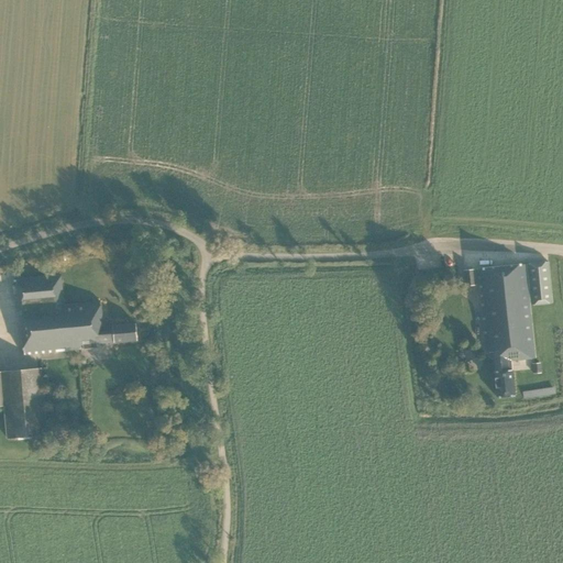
[(549,262),(478,268),(486,344),(489,344),(489,352),(494,352),(495,372),(497,397),(515,395),(511,361),(536,357),(529,299),(552,296),(549,262)]
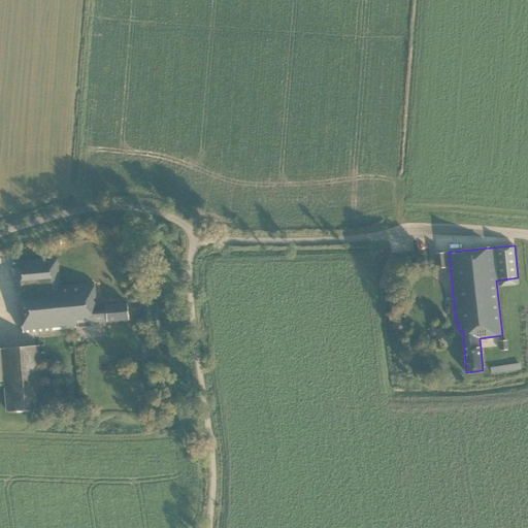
[(437,268),(446,267),(444,253),(435,254),(437,268)]
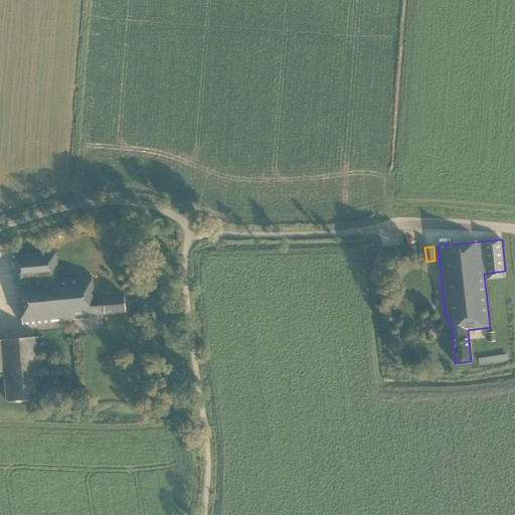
[(105,313),(126,311),(125,296),(95,299),(93,276),(58,279),(55,251),(16,255),(22,324),(90,318),(89,314),(105,312),(105,313)]
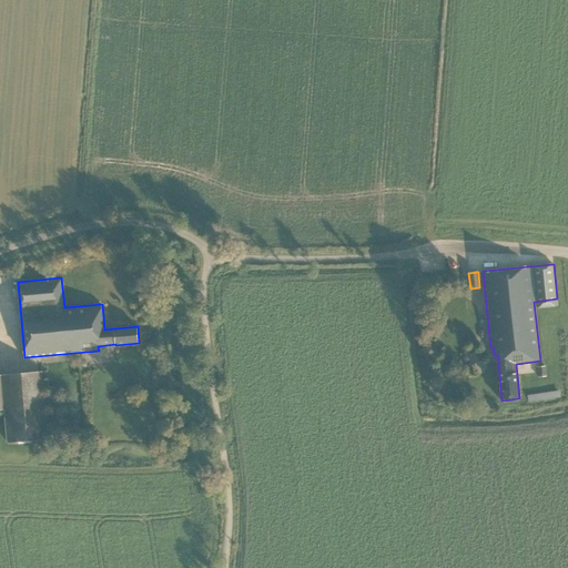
[(470,355),(476,365),(488,358),(483,348),(470,355)]
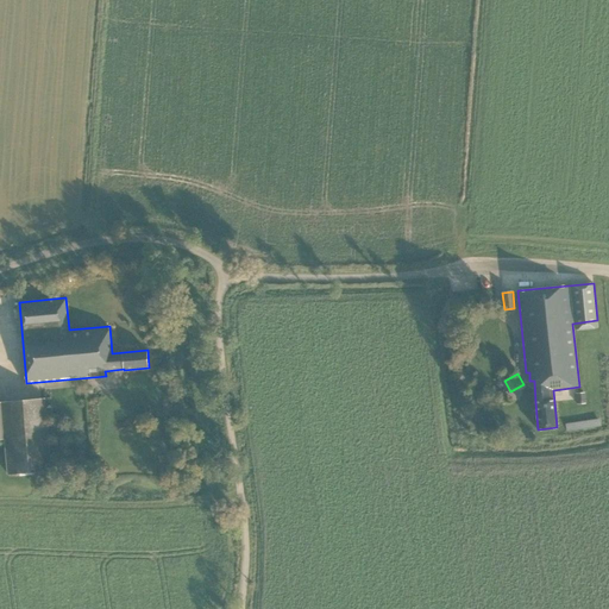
[(0,439),(5,440),(8,473),(51,470),(45,399),(0,402),(0,439)]
